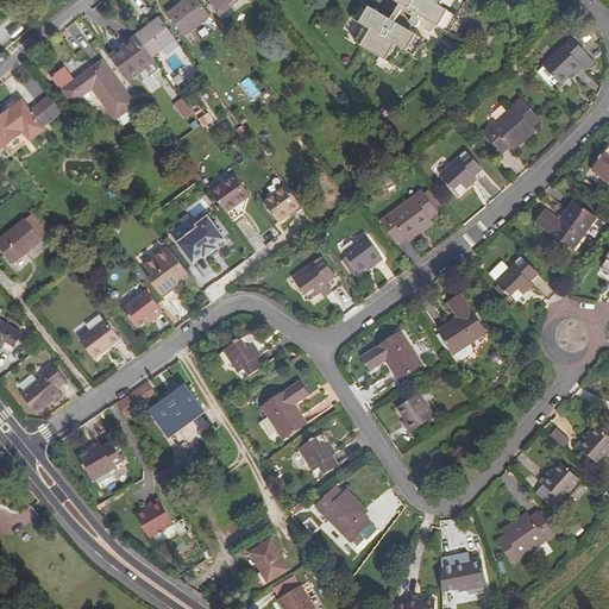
[(199,0),(182,0),(171,10),(187,30),(209,13),(199,0)]
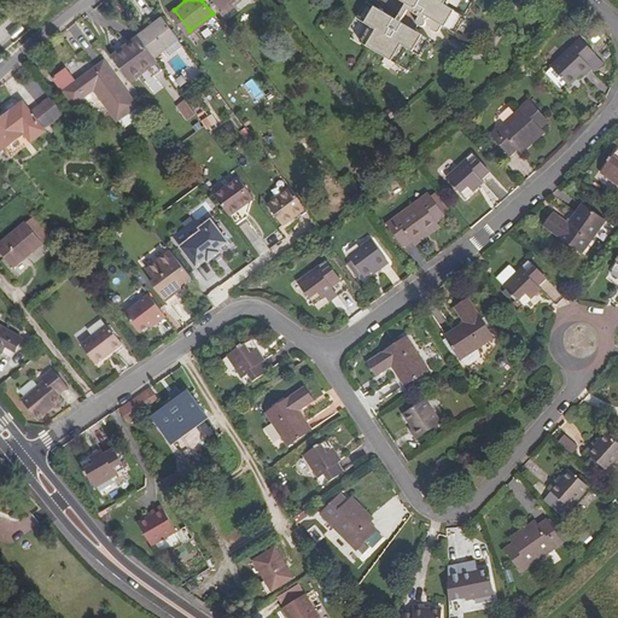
[(383,0),(379,7),(367,1),(357,18),(371,25),(362,42),(385,56),(386,53),(397,59),(396,62),(409,70),(417,57),(414,56),(417,52),(423,56),(431,39),(418,30),(409,25),(419,11),(426,15),(423,22),(419,19),(419,23),(420,25),(425,27),(427,24),(430,25),(431,29),(436,31),(438,31),(443,24),(454,31),(464,16),(466,17),(476,0),(383,0)]
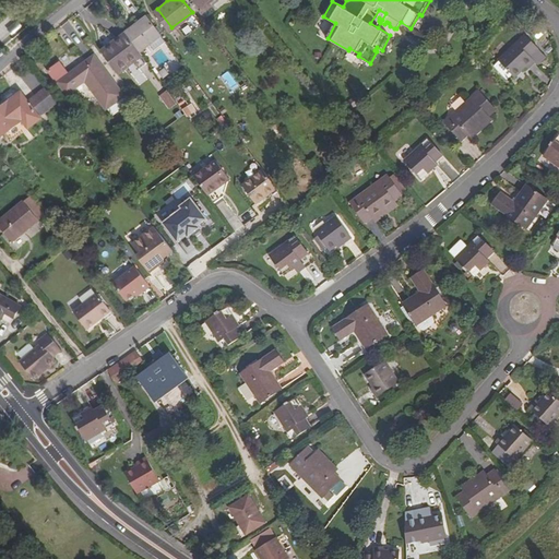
[(168,31),(171,27),(157,9),(154,12),(168,31)]
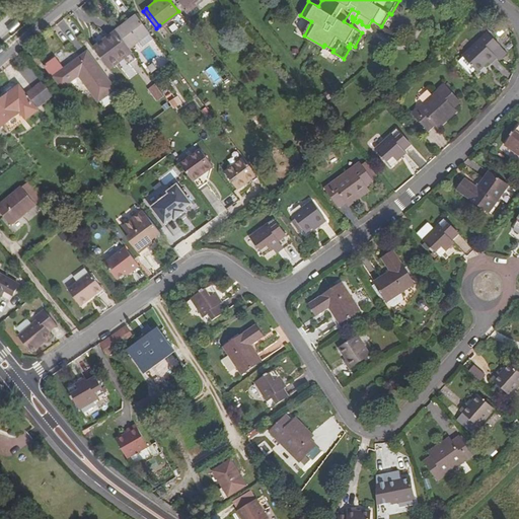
[(351,25),(353,21),(352,19),(352,16),(355,18),(358,12),(352,9),(344,21),(351,25)]
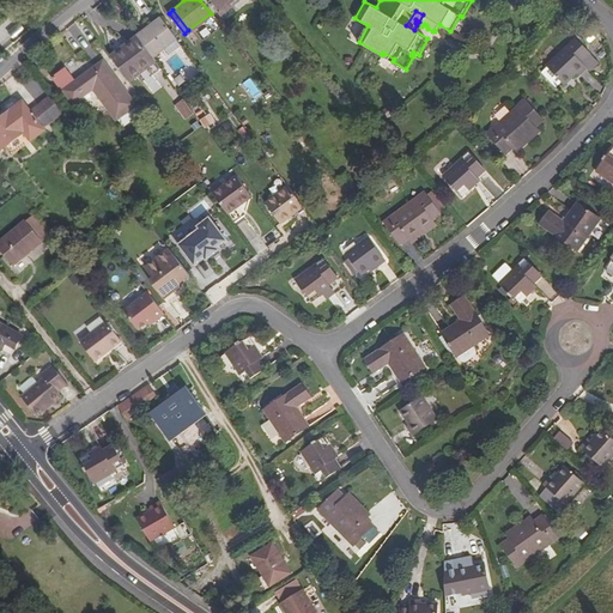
[(460,16),(450,31),(453,32),(462,17),(460,16)]
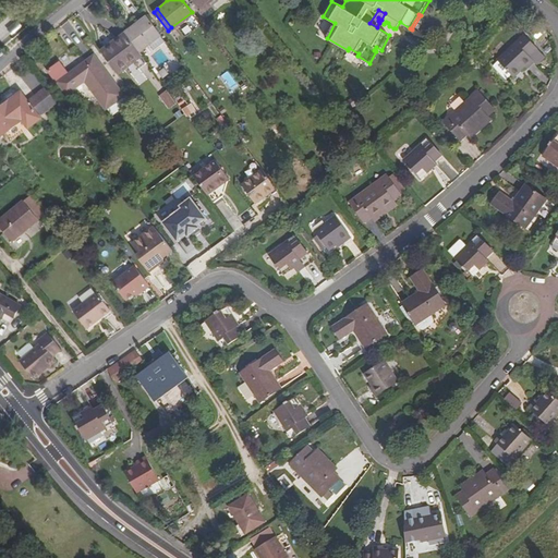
[(138,23),(152,43),(161,35),(147,16),(138,23)]
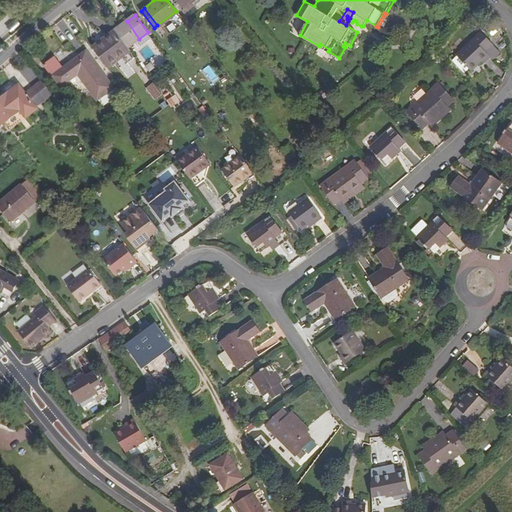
[(128,47),(139,39),(127,21),(115,30),(128,47)]
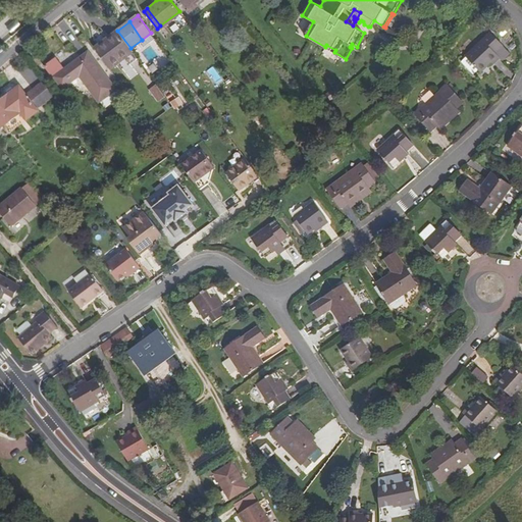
[(115,28),(102,38),(104,39),(116,30),(115,28)]
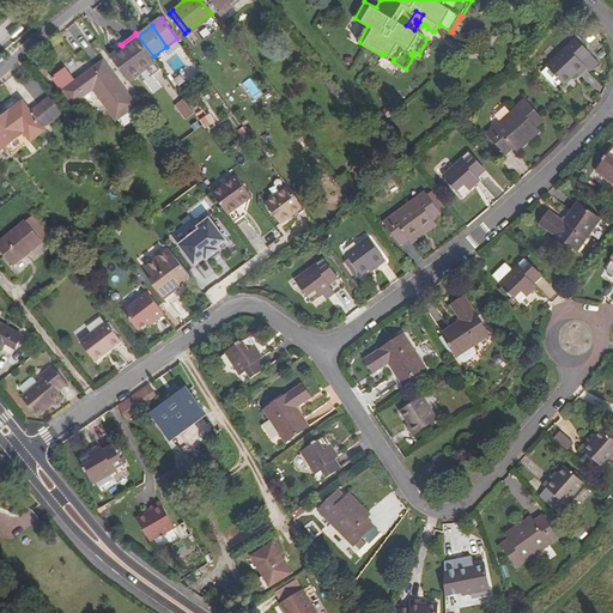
[(120,44),(108,53),(127,78),(155,59),(153,56),(138,36),(137,35),(122,46),(120,44)]
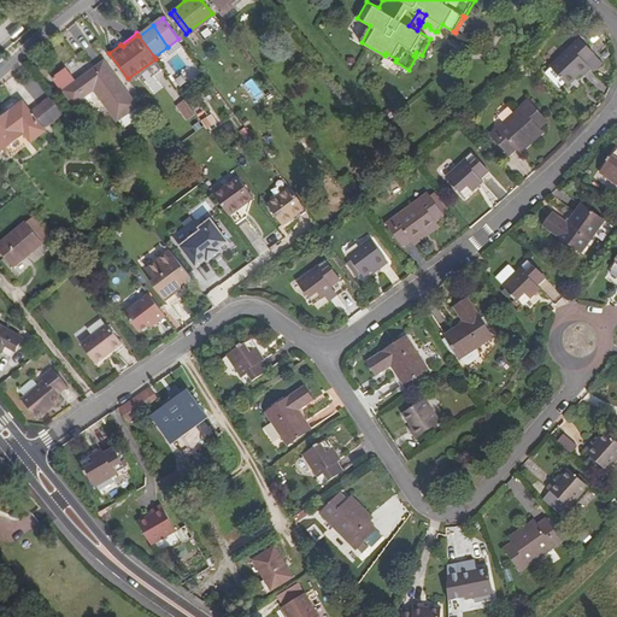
[(598,59),(583,42),(554,70),(556,71),(569,87),(573,89),(585,78),(587,81),(594,72),(589,68),(598,59)]
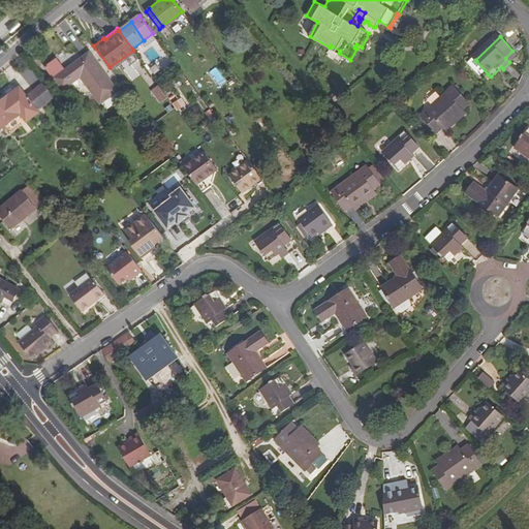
[(65,71),(58,60),(48,67),(64,90),(83,76),(102,103),(119,91),(90,53),(65,71)]
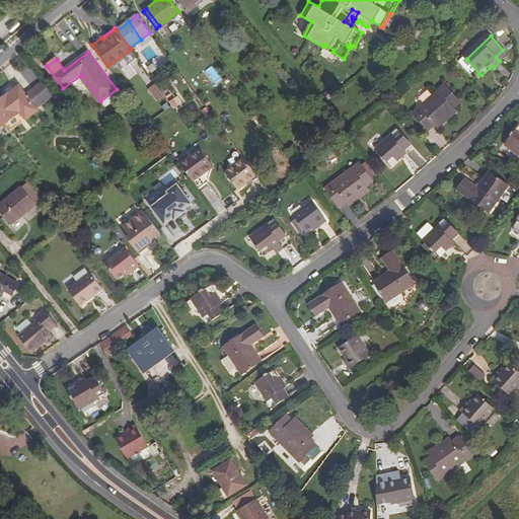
[(151,73),(164,66),(160,57),(146,64),(151,73)]
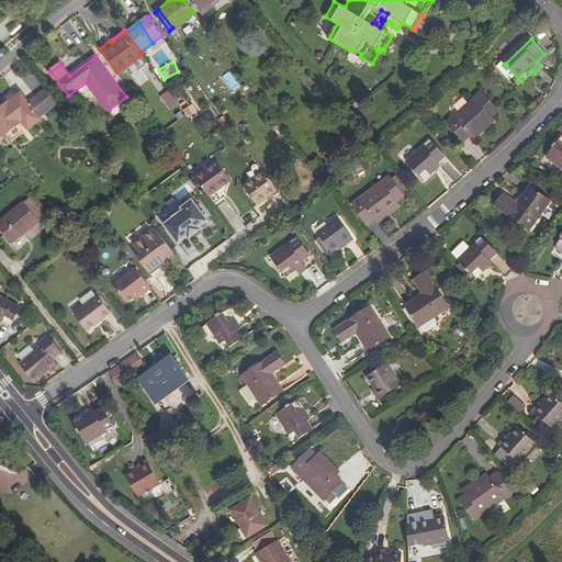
[(518,79),(506,65),(501,70),(513,83),(518,79)]
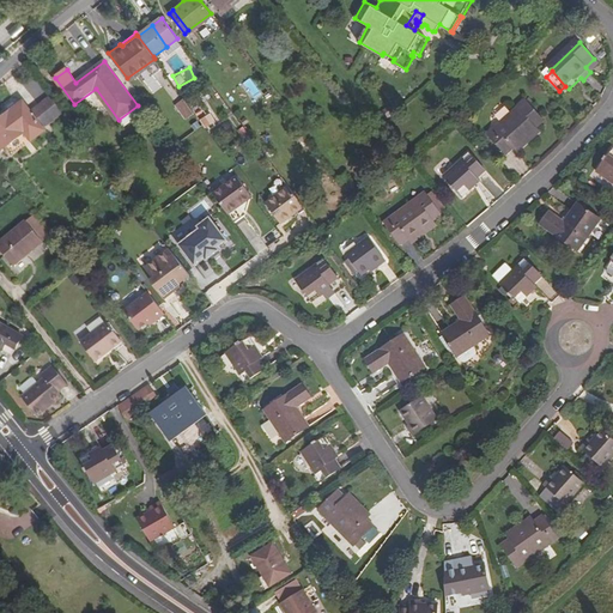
[(243,84),(256,101),(263,95),(250,78),(243,84)]
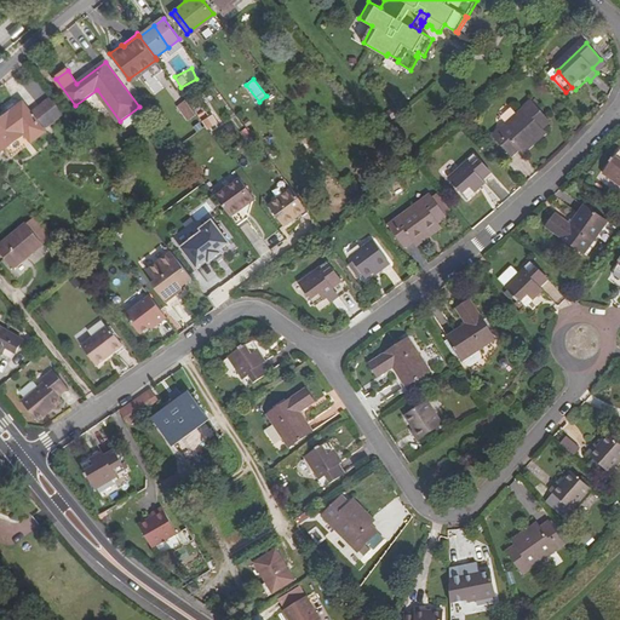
[(12,113),(0,121),(0,150),(1,154),(61,109),(52,98),(19,122),(12,113)]
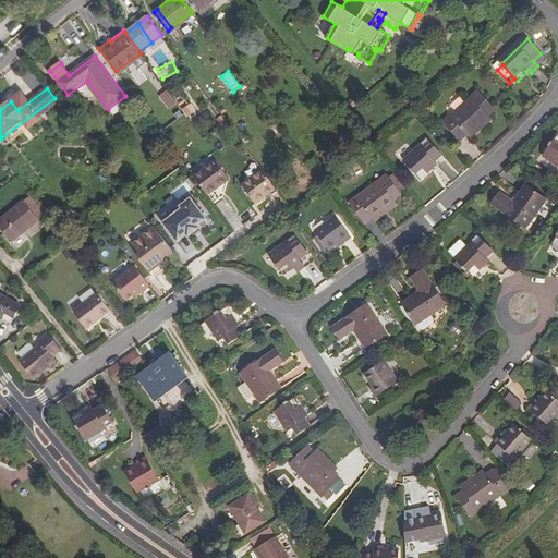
[(160,96),(169,110),(178,105),(168,91),(160,96)]
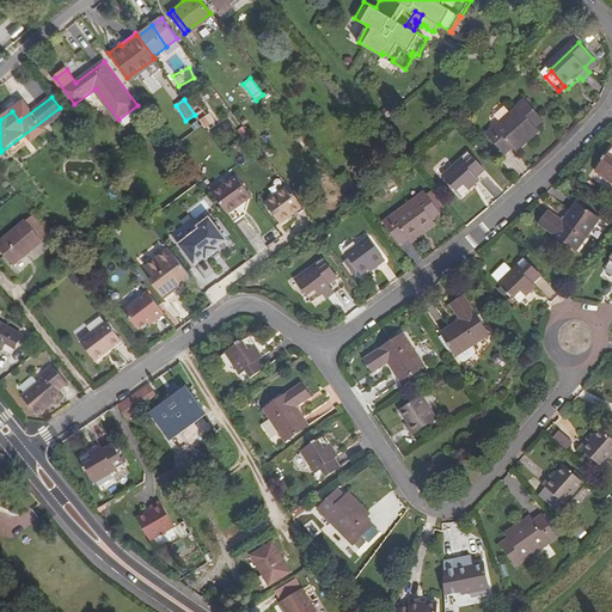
[(515,150),(539,130),(546,123),(527,102),(489,135),(508,157),(515,150)]
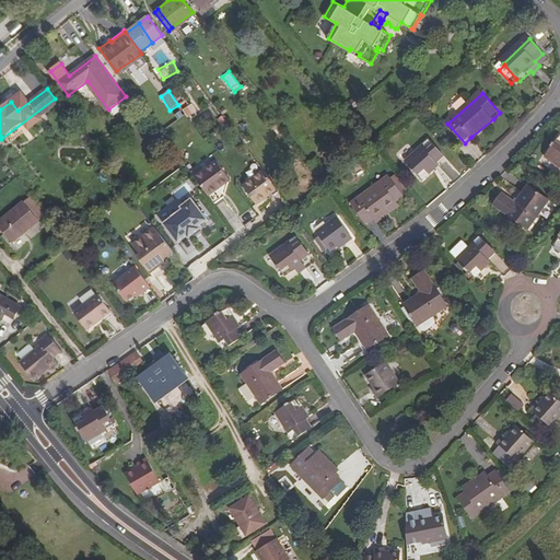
[(196,103),(184,109),(188,118),(200,112),(196,103)]
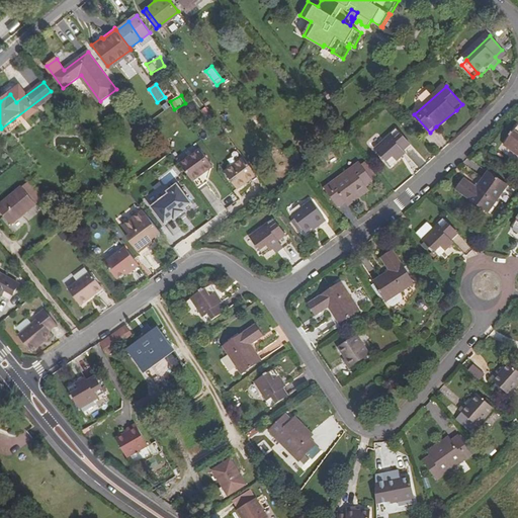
[(459,113),(456,110),(436,126),(440,131),(459,113)]
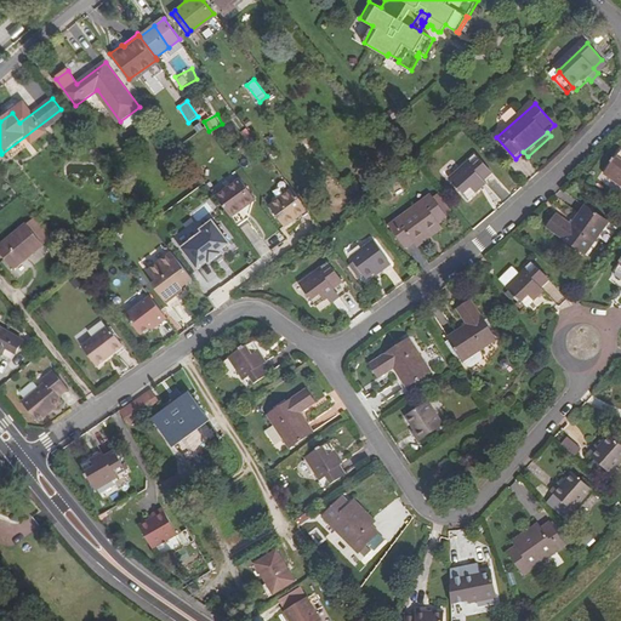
[(620,186),(620,152),(604,175),(620,186)]
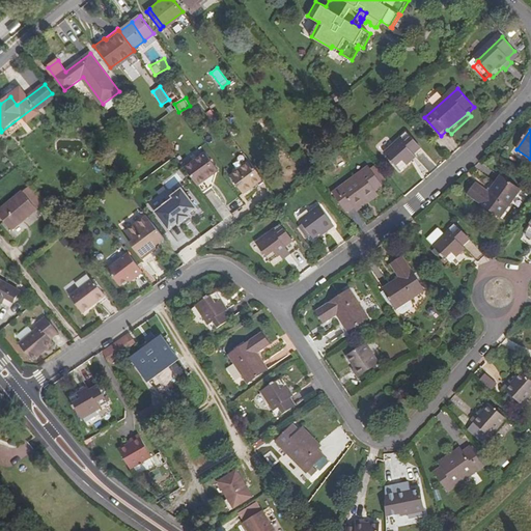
[(422,149),(409,134),(385,154),(400,171),(417,158),(414,155),(422,149)]
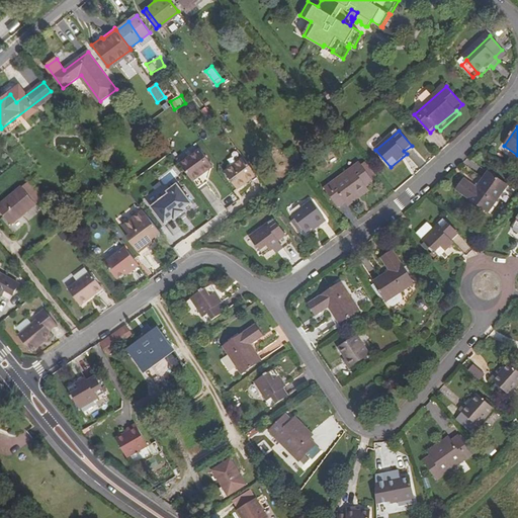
[(200,149),(180,164),(192,180),(212,165),(200,149)]
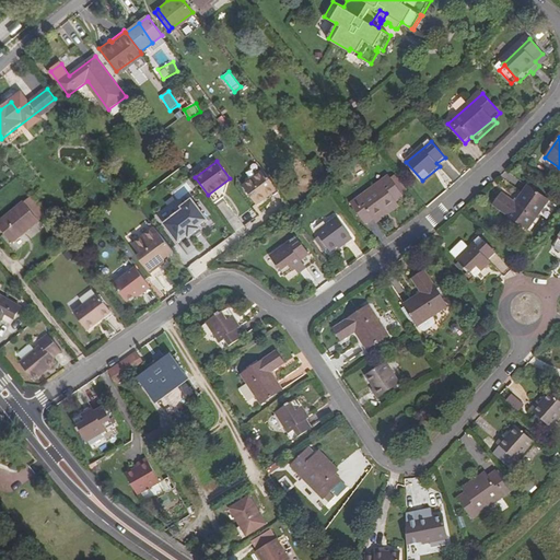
[(278,186),(266,170),(244,185),(258,202),(278,186)]
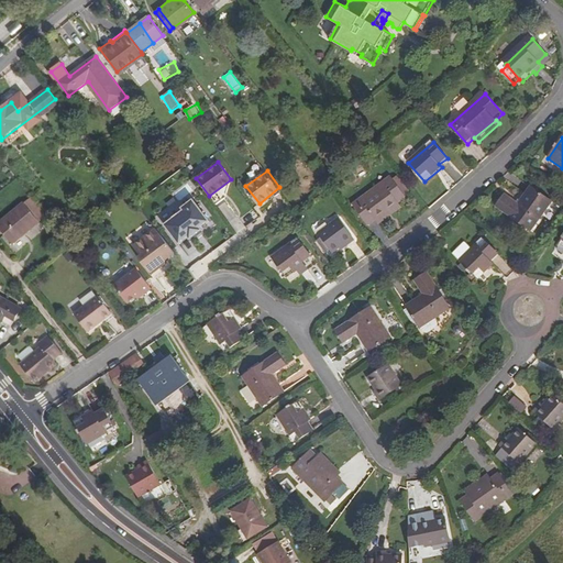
[(377,220),(399,203),(407,198),(405,197),(410,192),(398,175),(393,179),(390,178),(353,205),(370,225),(377,220)]
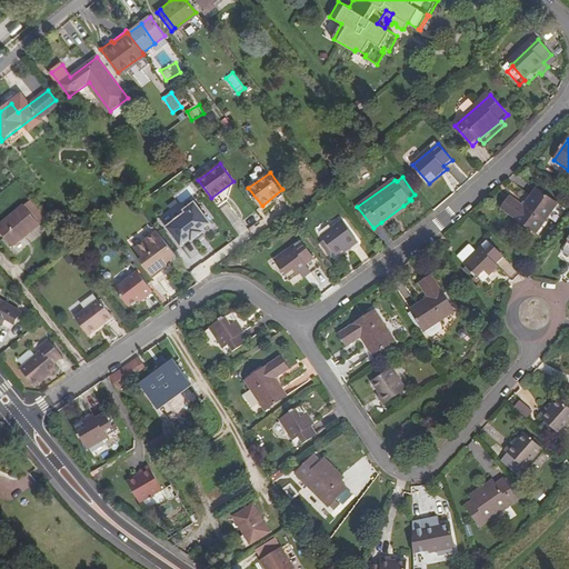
[(537,233),(558,202),(537,188),(523,206),(510,197),(501,209),(537,233)]
